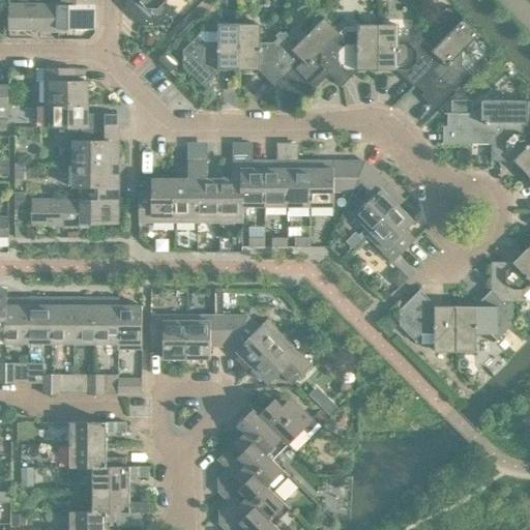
[(130,0),(124,7),(144,26),(158,26),(173,11),(166,4),(166,0),(130,0)]
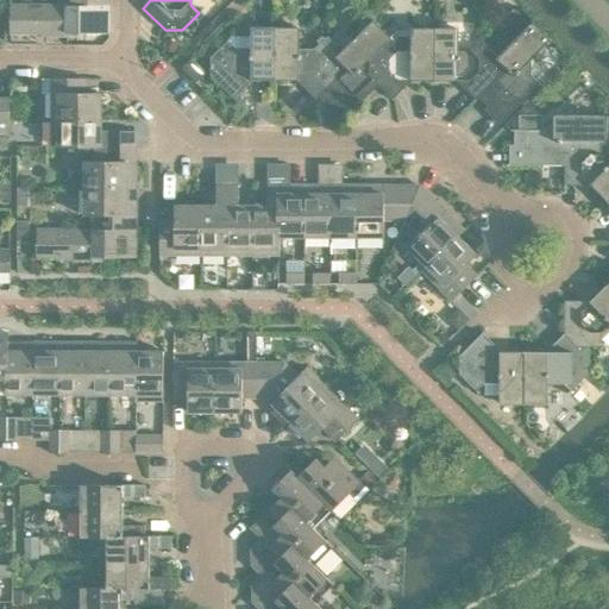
[(10,6),(10,33),(67,33),(67,6),(10,6)]
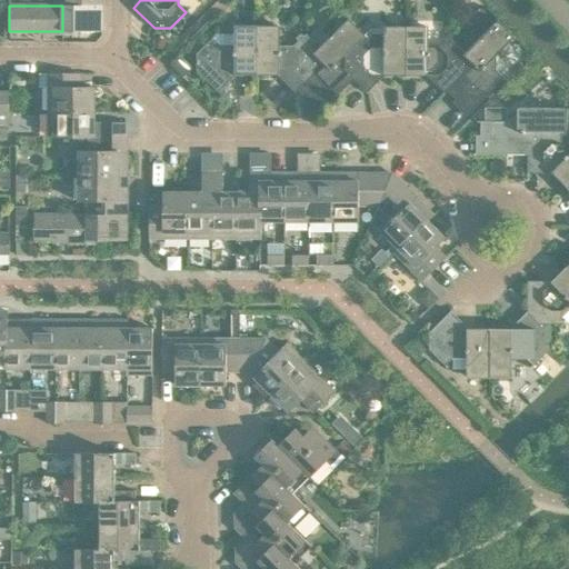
[(62,6),(62,31),(102,31),(102,6),(91,6),(62,6)]
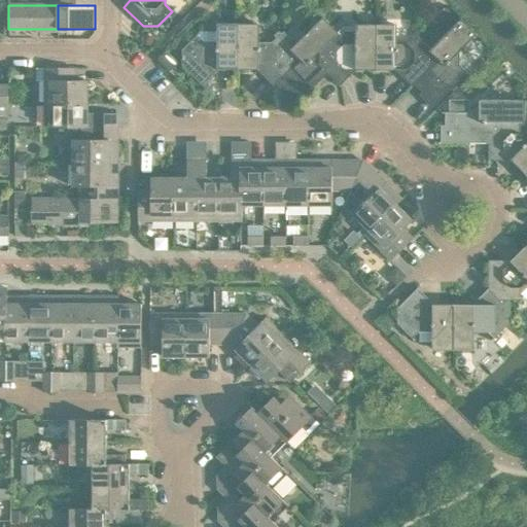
[(288,89),(282,95),(293,106),(327,73),(327,72),(320,66),(320,50),(338,33),(323,20),(292,49),(292,65),(279,79),(288,89)]
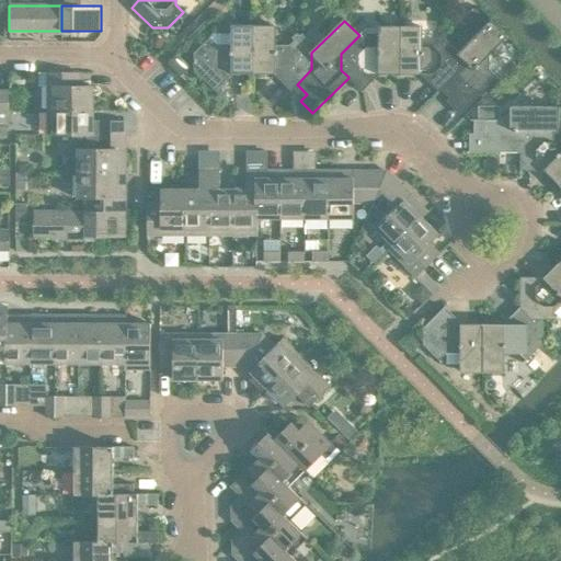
[(489,55),(506,36),(491,21),(459,53),(459,70),(444,86),(454,95),(447,101),(459,114),(495,78),(488,70),(489,55)]
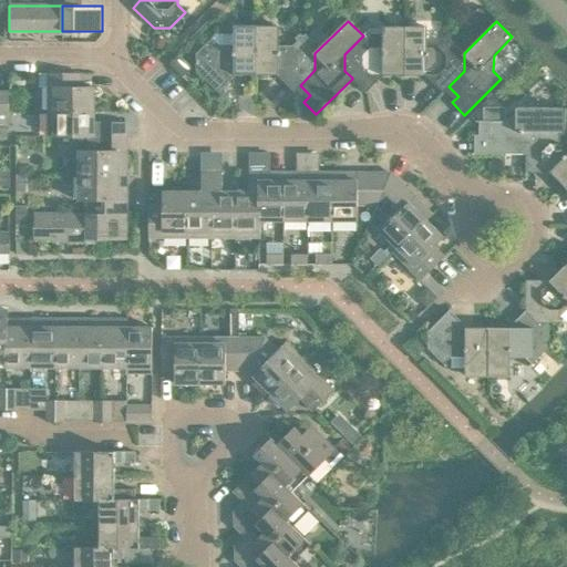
[(256,73),(256,27),(235,27),(235,45),(219,45),(210,38),(196,53),(195,70),(215,90),(232,73),(256,73)]
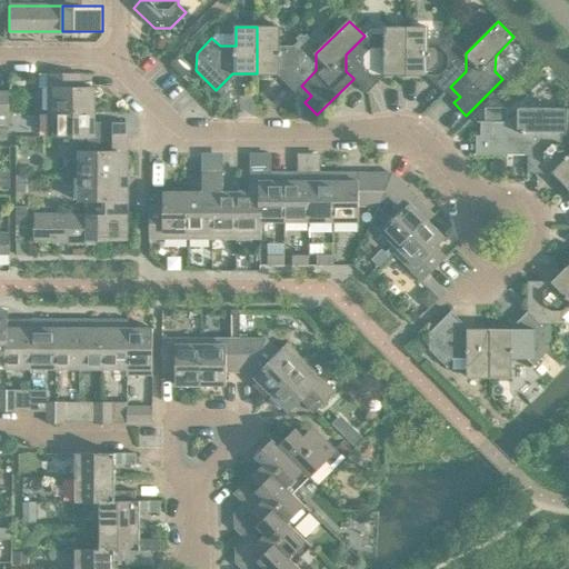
[(257,27),(257,73),(280,73),(297,90),(301,86),(316,70),(316,53),(301,38),(293,47),(278,46),(278,27),(257,27)]
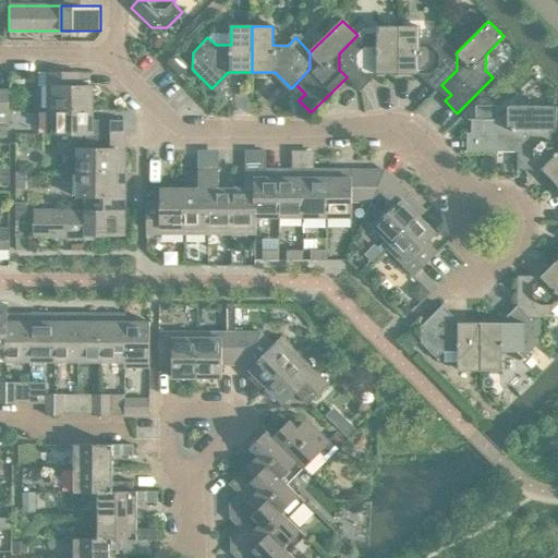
[(374,73),(398,73),(398,26),(376,26),(376,33),(365,33),(361,37),(358,35),(339,53),(339,70),(347,76),(347,77),(358,89),(374,73)]
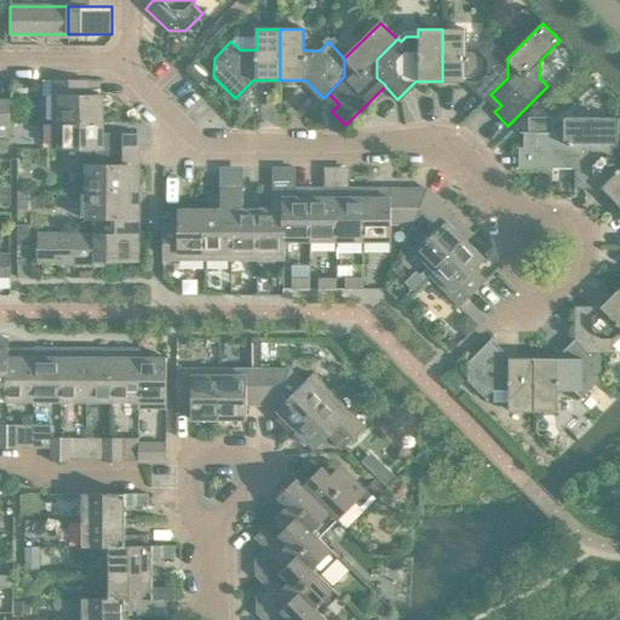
[(507,58),(492,42),(483,51),(465,51),(465,29),(442,29),(442,81),(468,81),(486,99),(491,95),(507,78),(507,58)]
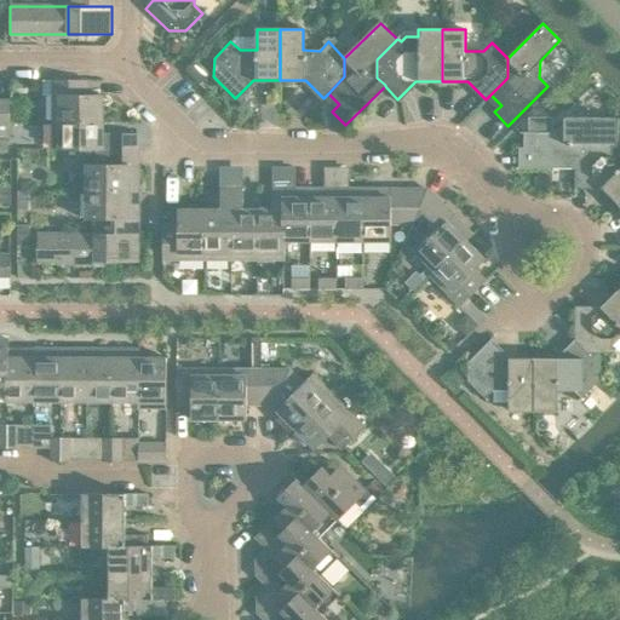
[(207,76),(207,73),(195,61),(185,70),(199,85),(207,76)]
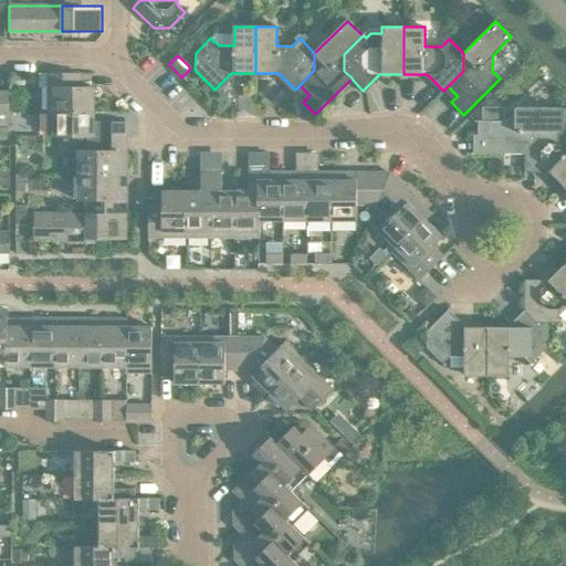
[(48,112),(94,112),(94,86),(80,86),(80,73),(48,73),(48,112)]
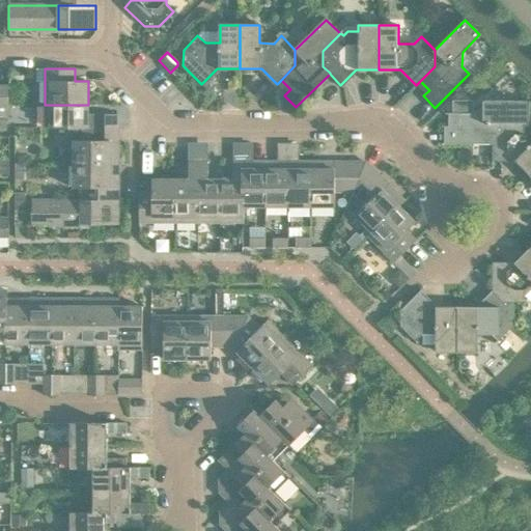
[(504,122),(524,122),(528,122),(528,103),(483,103),(473,113),(453,113),(453,127),(445,127),(445,143),(492,143),(493,134),(504,122)]
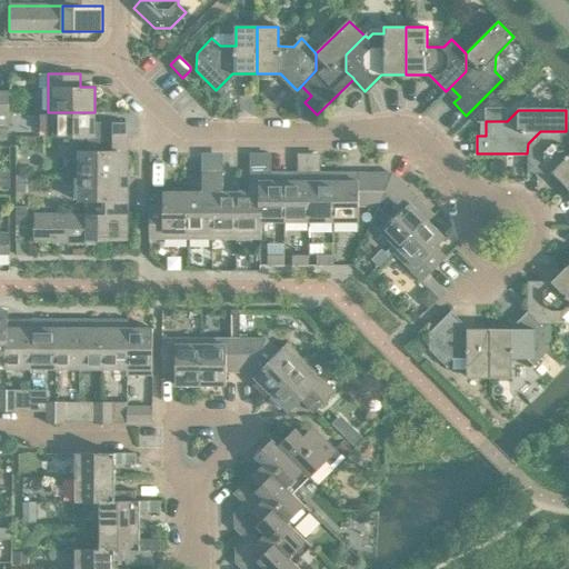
[(95,112),(48,112),(48,136),(87,137),(116,137),(127,137),(127,122),(95,122),(95,112)]
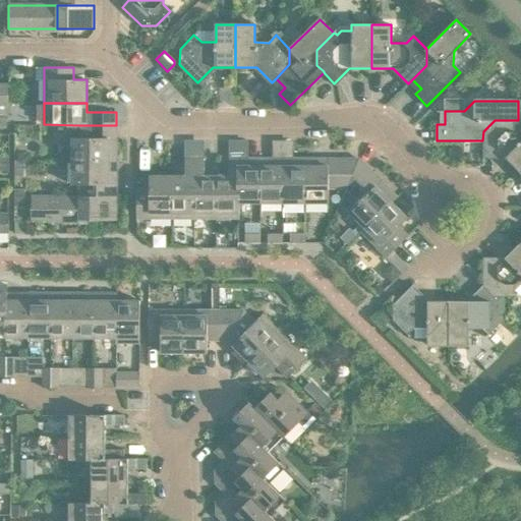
[(519,171),(520,169),(520,136),(514,129),(514,120),(495,120),(483,131),(482,140),(482,156),(504,156),(519,171)]
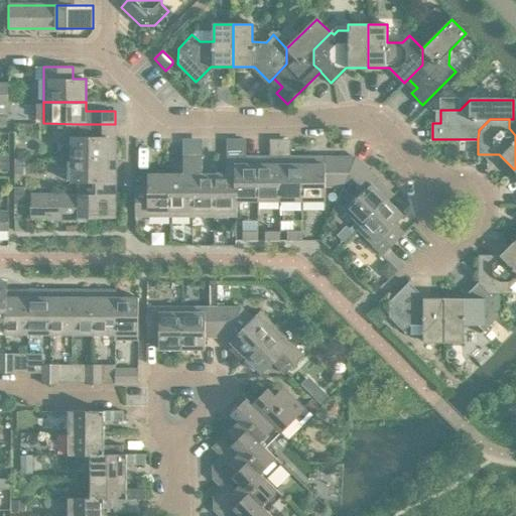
[(72,159),(115,159),(115,137),(105,137),(105,124),(79,124),(79,137),(72,137),(72,159)]
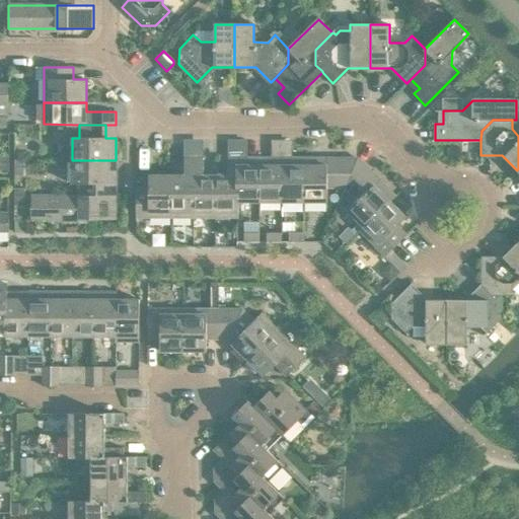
[(0,154),(0,170),(9,170),(9,155),(0,154)]
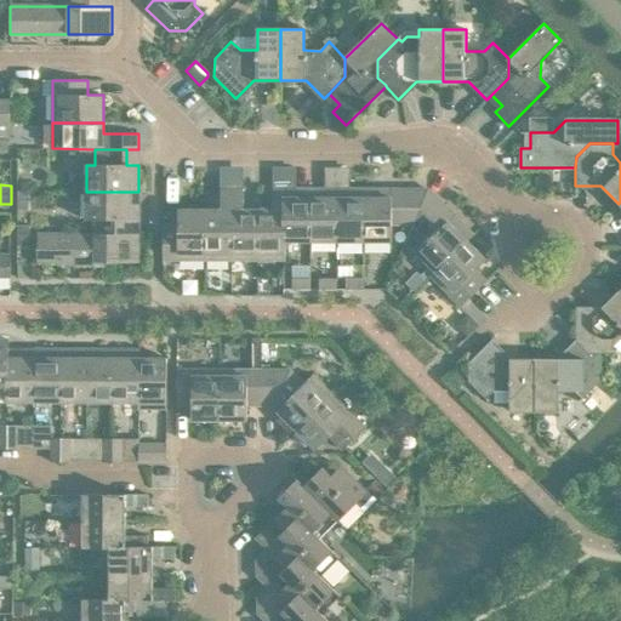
[(232,260),(232,189),(220,189),(220,210),(205,210),(205,260),(232,260)]
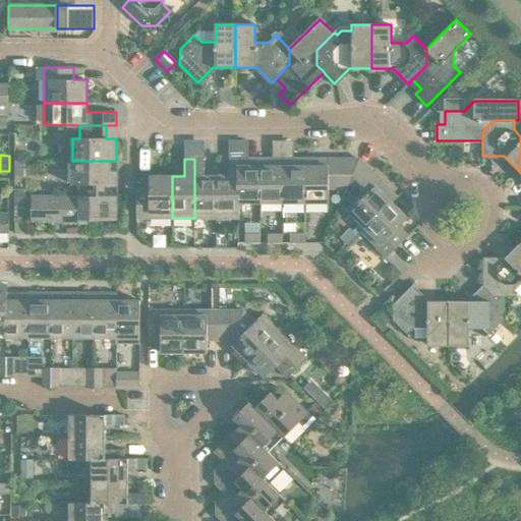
[(216,218),(216,176),(204,176),(204,159),(194,159),(194,218),(216,218)]
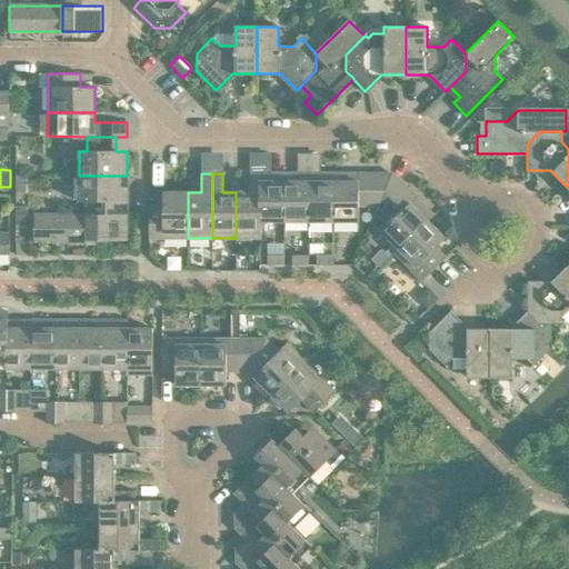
[(260,221),(260,173),(250,173),(250,192),(236,192),(236,238),(260,238),(260,221)]
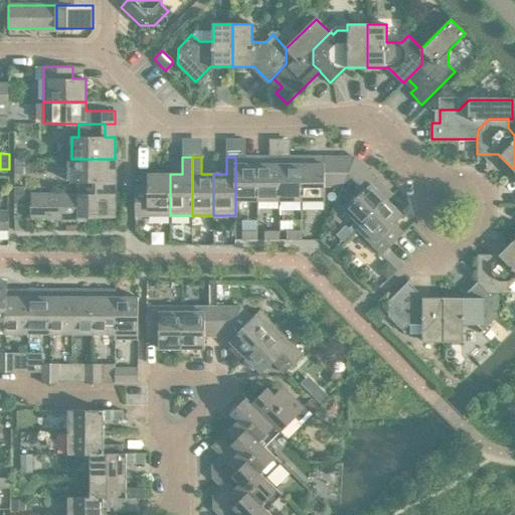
[(258,200),(258,157),(235,157),(235,200),(258,200)]
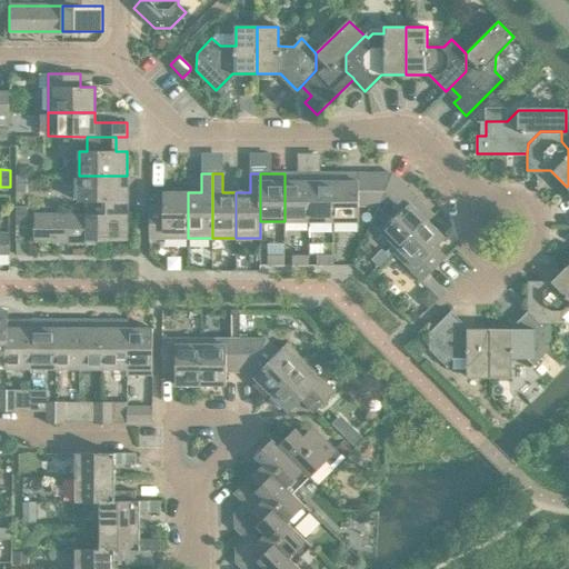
[(309,221),(309,173),(285,173),(285,221),(309,221)]
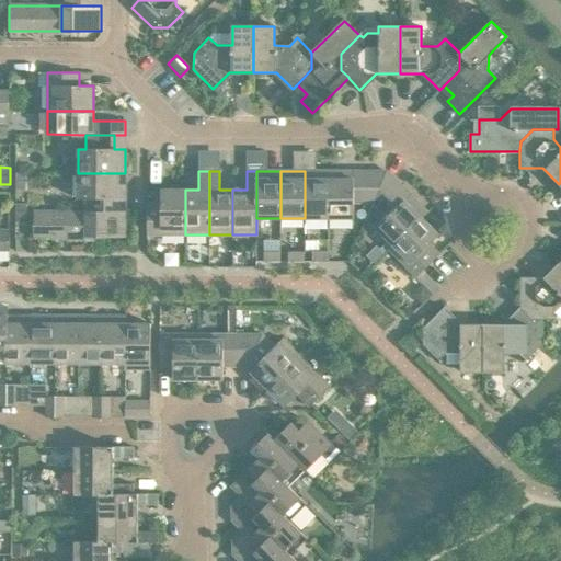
[(329,218),(329,171),(305,171),(305,218),(329,218)]
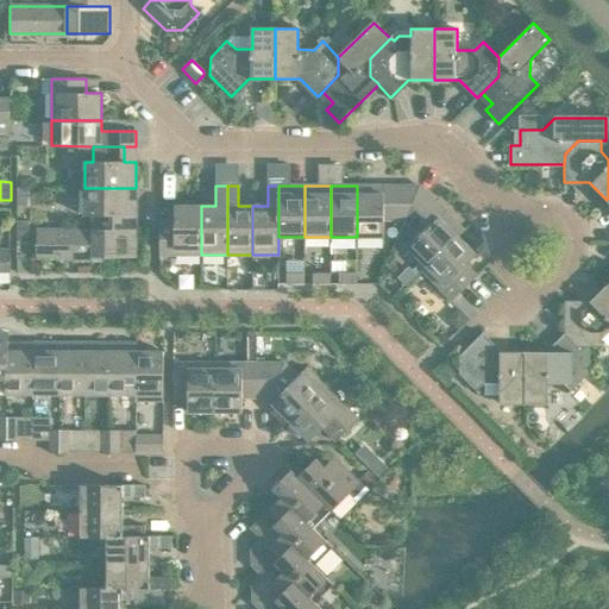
[(357,186),(357,237),(383,237),(383,220),(405,220),(419,186),(357,186)]
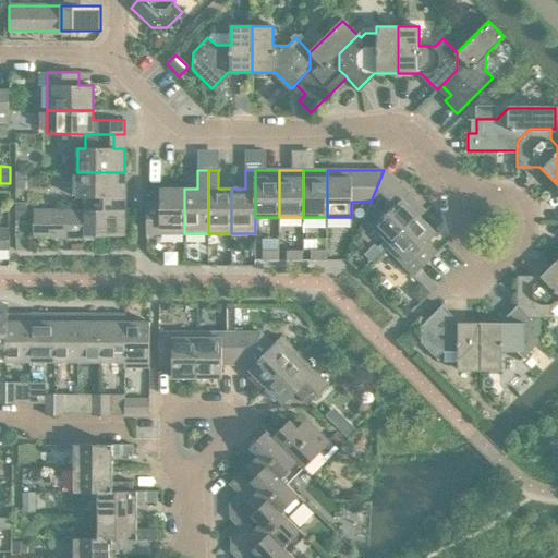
[(419,216),(425,210),(384,170),(371,202),(385,215),(374,227),(391,244),(419,216)]
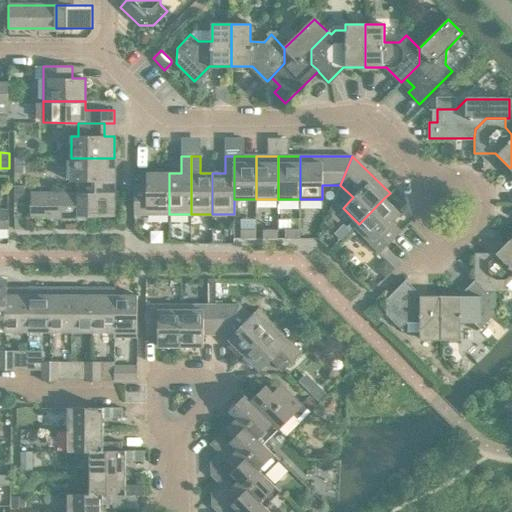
[(14,157),(14,173),(25,173),(25,157),(14,157)]
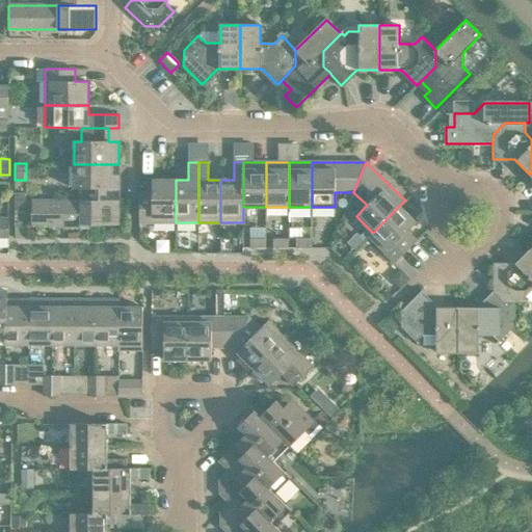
[(118,164),(74,164),(74,188),(81,188),(82,202),(108,201),(108,188),(118,188),(118,164)]
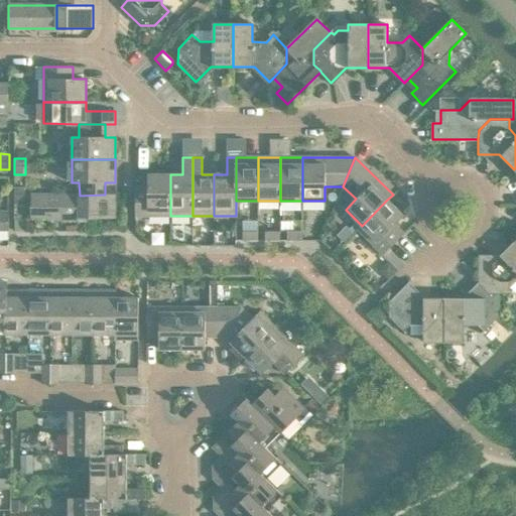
[(170,216),(170,174),(147,174),(147,186),(135,186),(135,216),(170,216)]
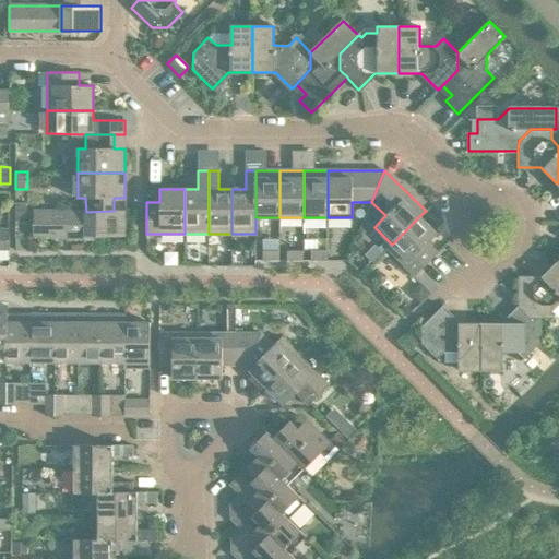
[(86,212),(33,211),(33,236),(85,236),(86,212)]
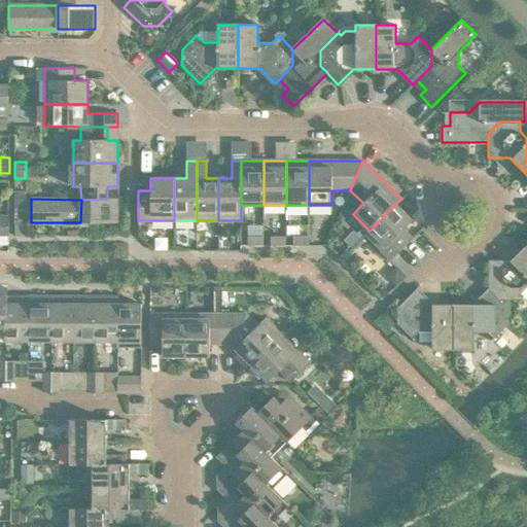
[(81,200),(80,222),(117,223),(117,199),(107,199),(81,200)]
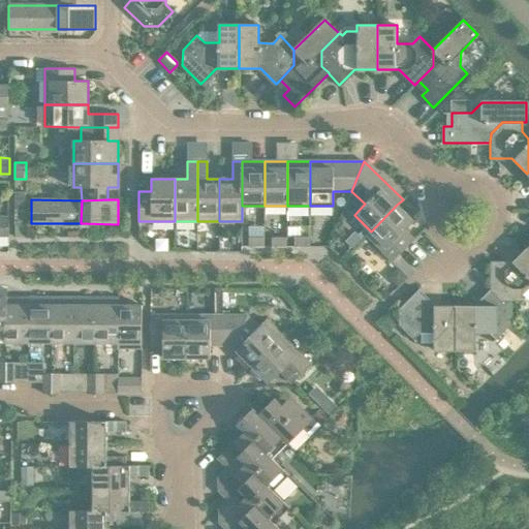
[(393,260),(413,240),(405,230),(413,221),(397,205),(371,231),(367,235),(393,260)]
